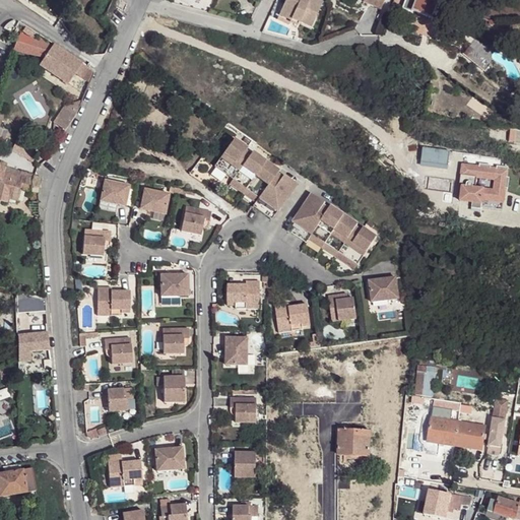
[(314,25),(325,0),(287,0),(281,14),(294,20),(296,17),(302,20),(314,25)]
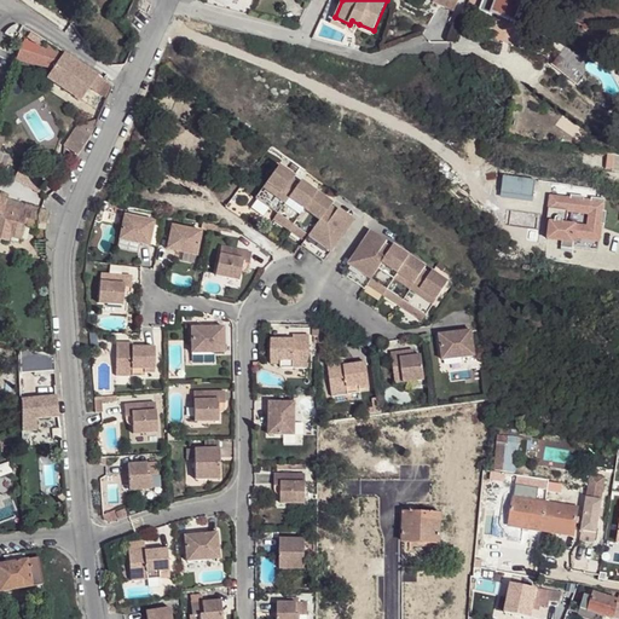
[(470,0),(466,12),(490,19),(492,12),(518,23),(519,21),(519,23),(521,27),(527,29),(530,27),(531,27),(538,6),(526,0),(470,0)]
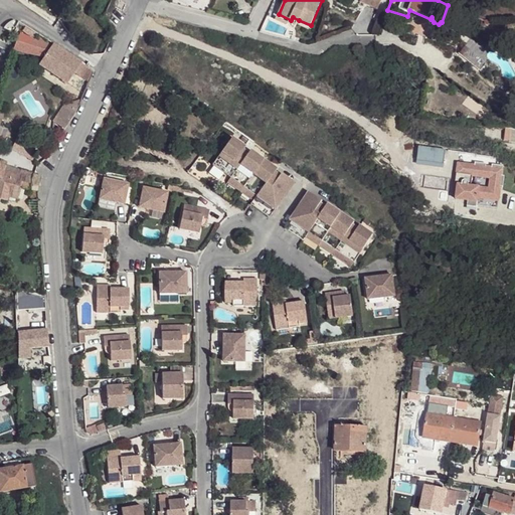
[(291,20),(279,14),(277,20),(289,25),(291,22),(291,20)]
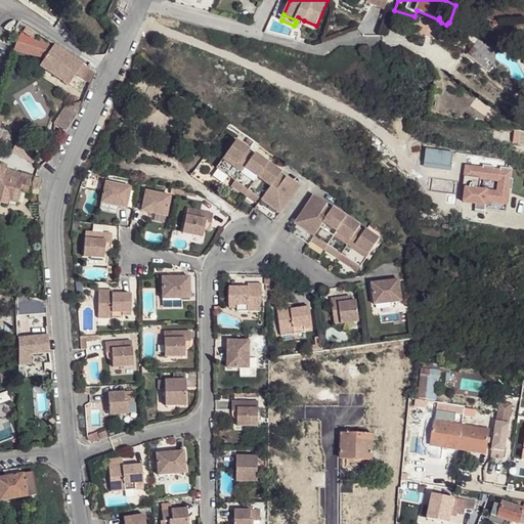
[(54,45),(41,66),(70,85),(77,74),(91,83),(94,74),(95,73),(93,71),(87,66),(83,63),(76,58),(61,49),(54,45)]
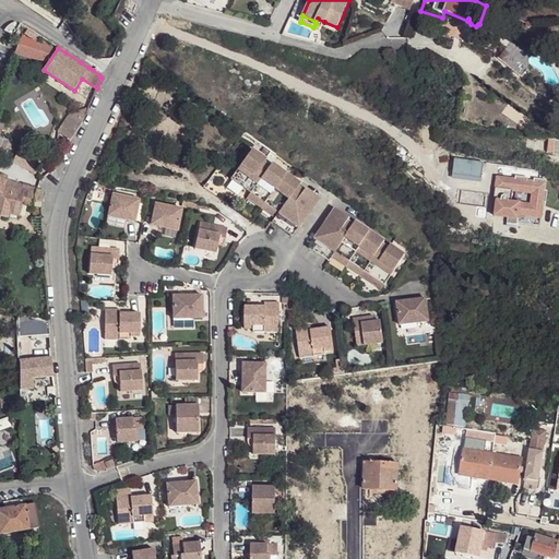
[(531,68),(507,49),(504,51),(500,57),(525,75),(531,68)]
